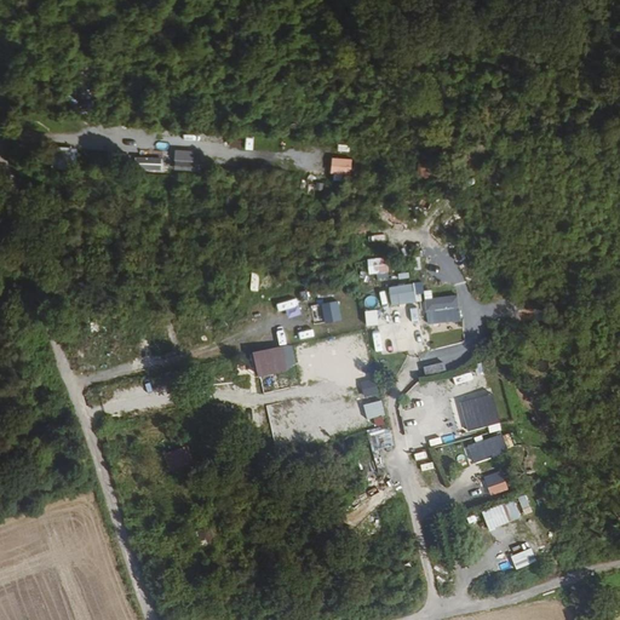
[(132,41),(110,41),(110,53),(132,53),(132,41)]
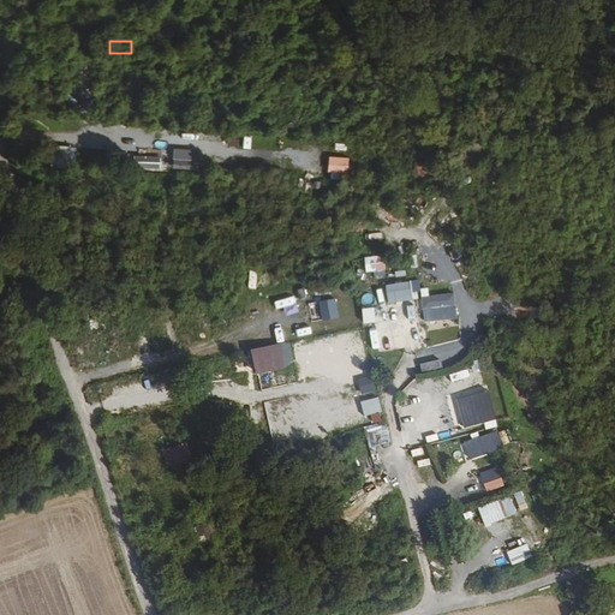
[(238,145),(238,133),(227,133),(227,144),(238,145)]
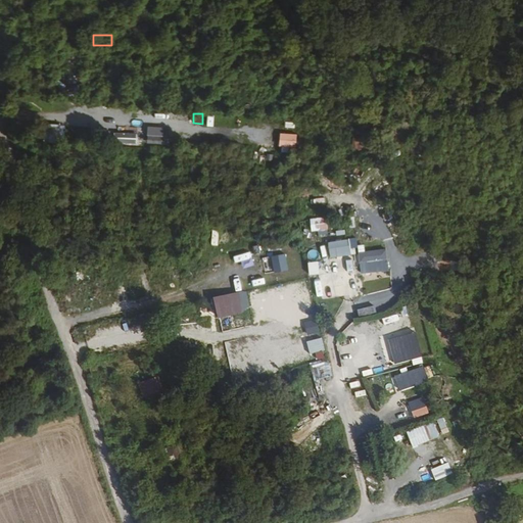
[(44,123),(43,141),(57,142),(58,124),(44,123)]
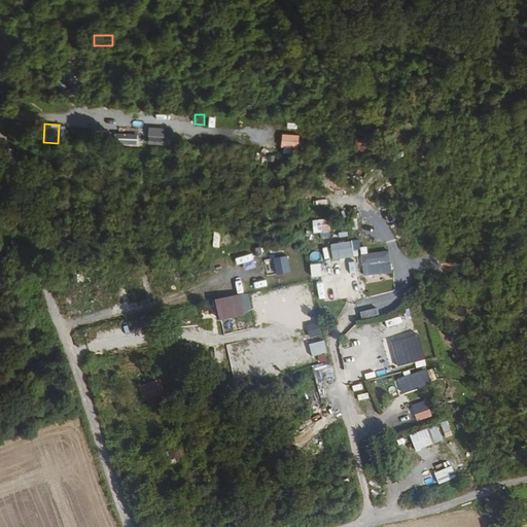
[(137,144),(137,132),(114,132),(113,143),(137,144)]
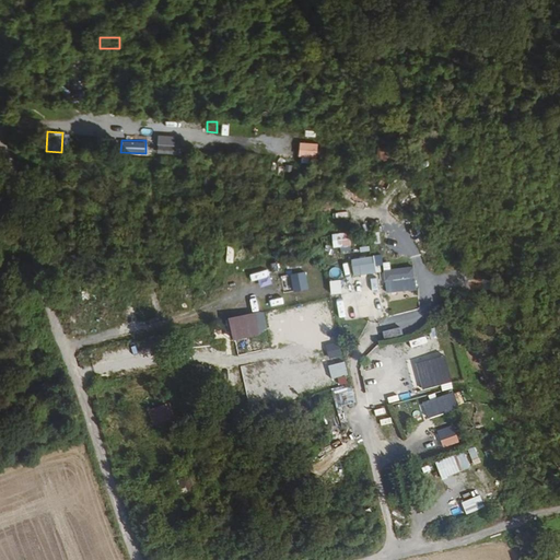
[(299,159),(316,160),(317,142),(300,141),(299,159)]
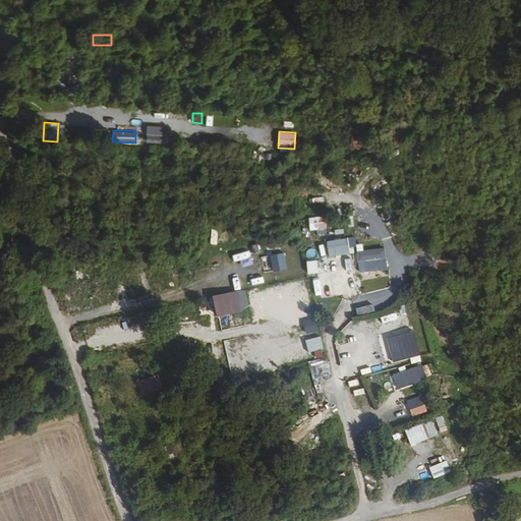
[(306,250),(322,249),(322,237),(305,238),(306,250)]
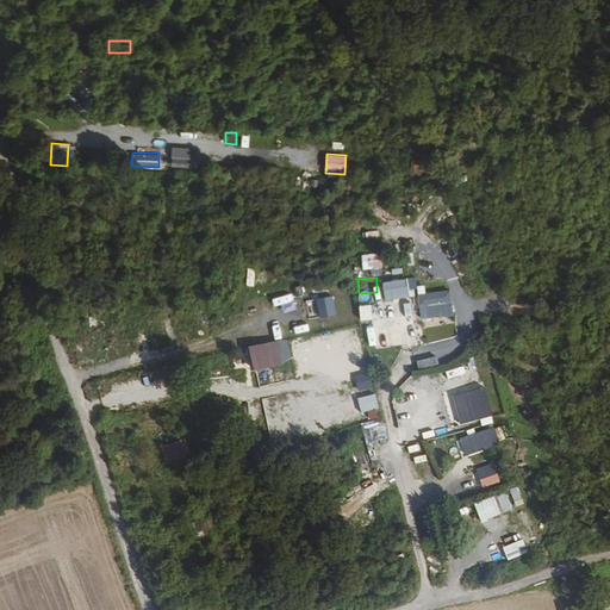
[(383,279),(383,293),(424,292),(424,285),(416,285),(416,278),(383,279)]
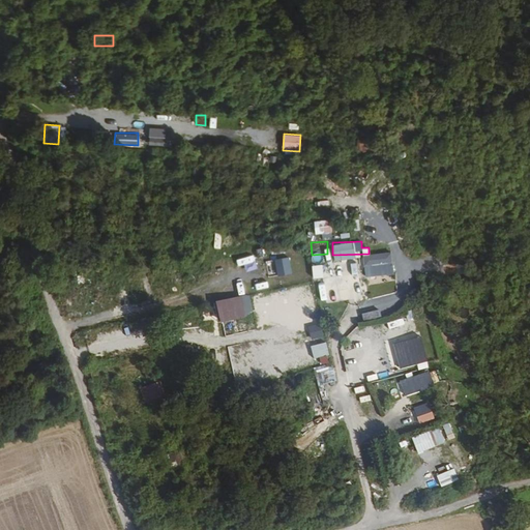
[(242,246),(244,254),(259,251),(258,243),(242,246)]
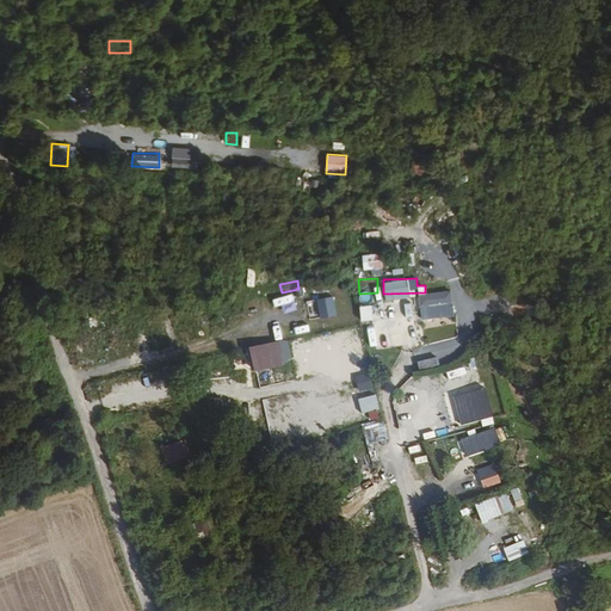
[(273,295),(257,301),(258,307),(276,302),(273,295)]
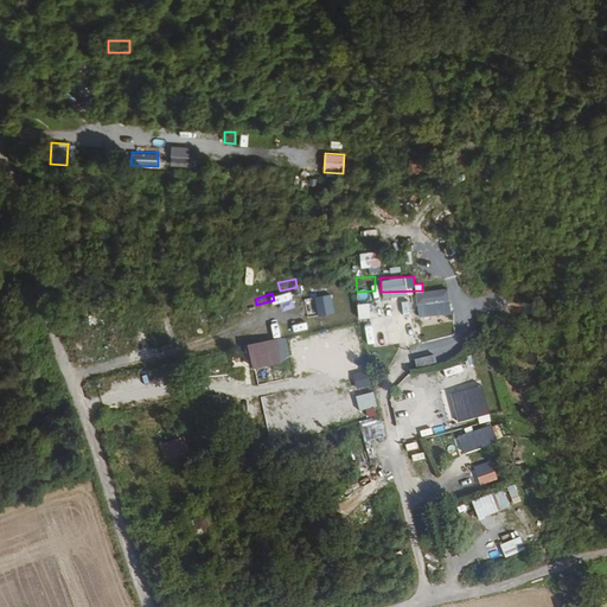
[(306,315),(333,311),(331,294),(304,298),(306,315)]
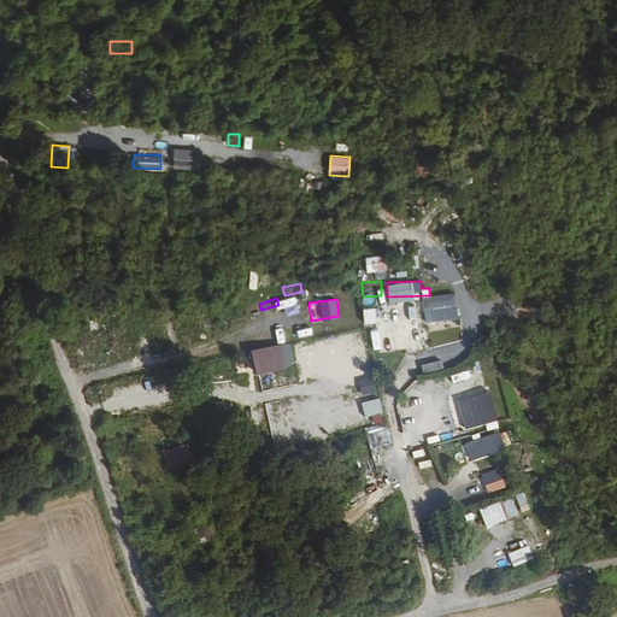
[(169,351),(180,350),(175,322),(165,323),(169,351)]
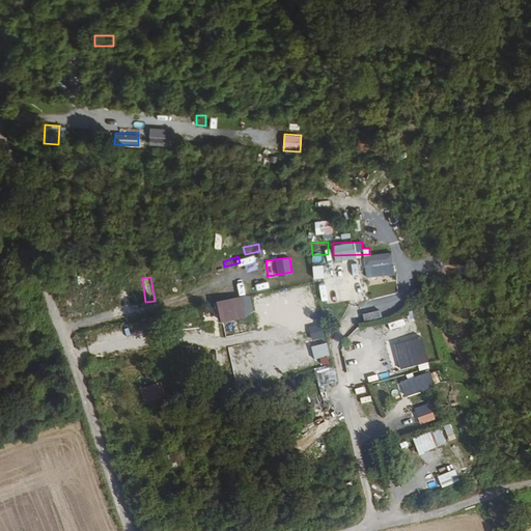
[(206,299),(223,297),(222,290),(205,292),(206,299)]
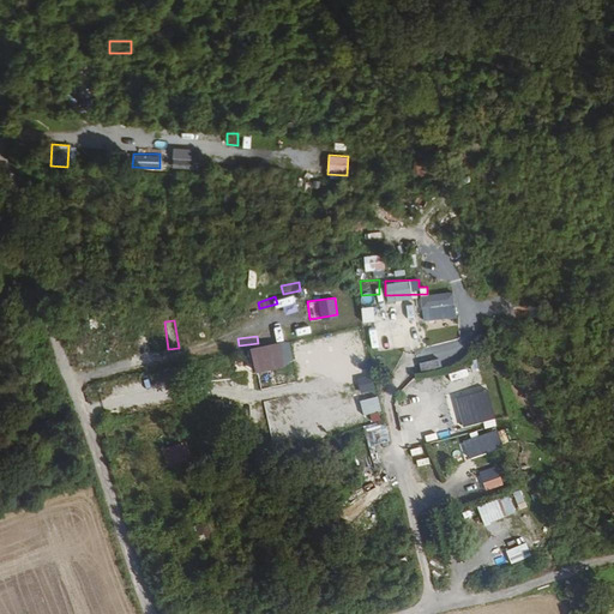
[(282,367),(277,345),(248,351),(253,373),(282,367)]
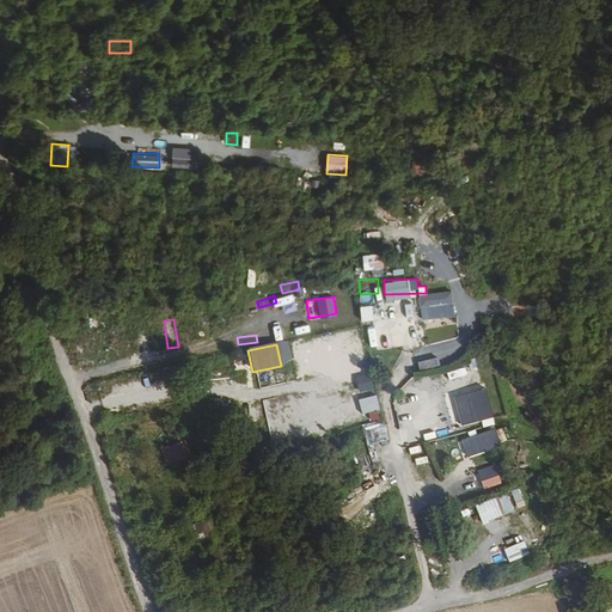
[(147,348),(135,350),(138,359),(148,356),(147,348)]
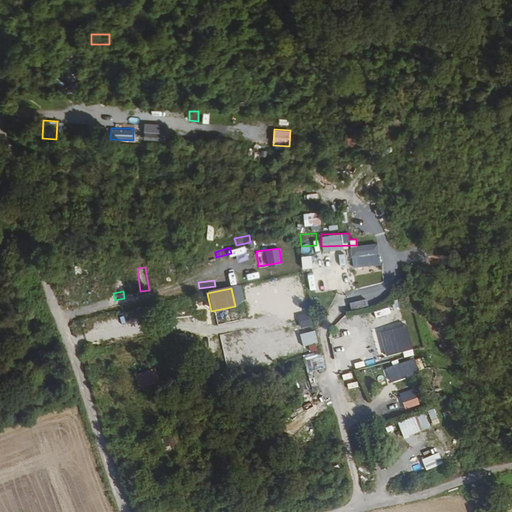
[(379,332),(386,356),(402,351),(404,357),(414,354),(405,324),(379,332)]
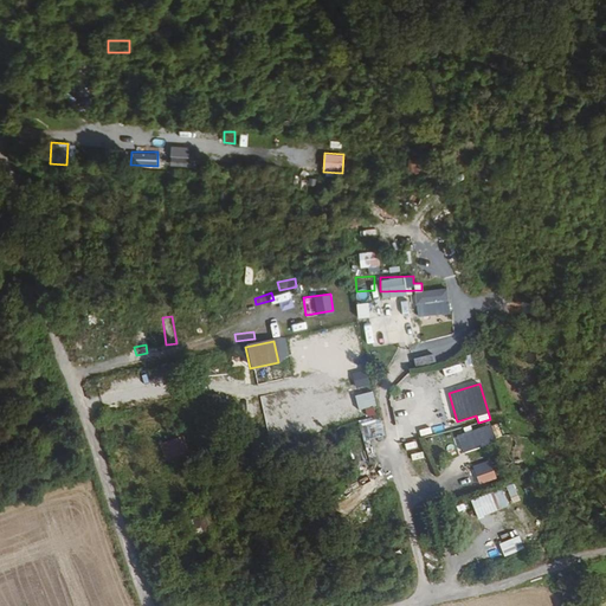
[(363,440),(385,436),(380,416),(359,420),(363,440)]
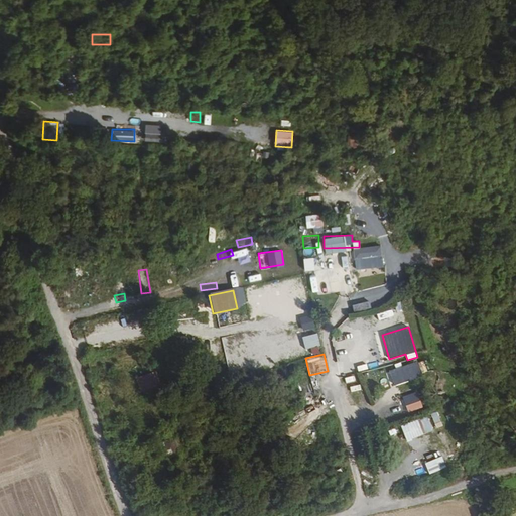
[(143,368),(152,365),(150,360),(141,363),(143,368)]
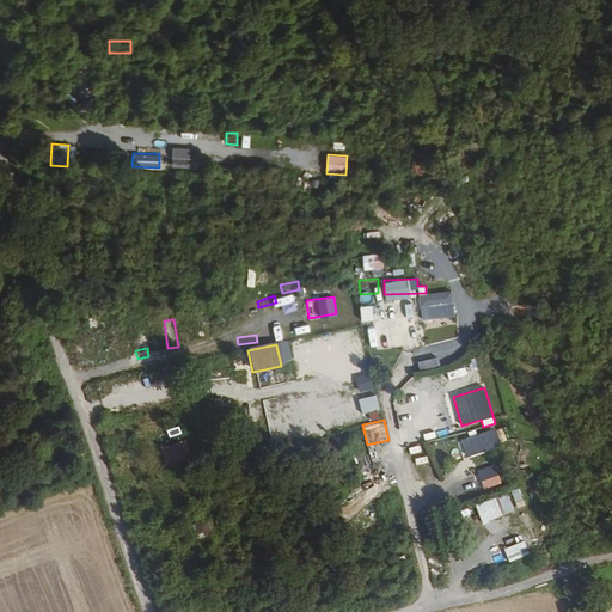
[(494,428),(461,439),(467,458),(501,446),(494,428)]
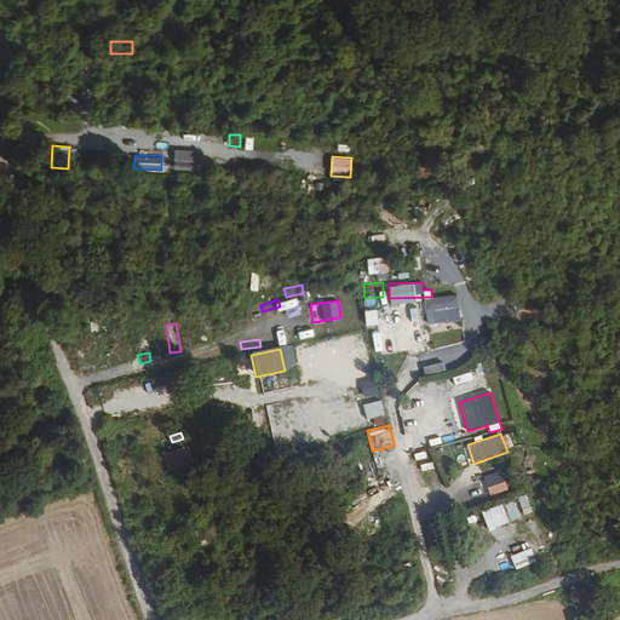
[(191,461),(187,447),(171,453),(176,468),(191,461)]
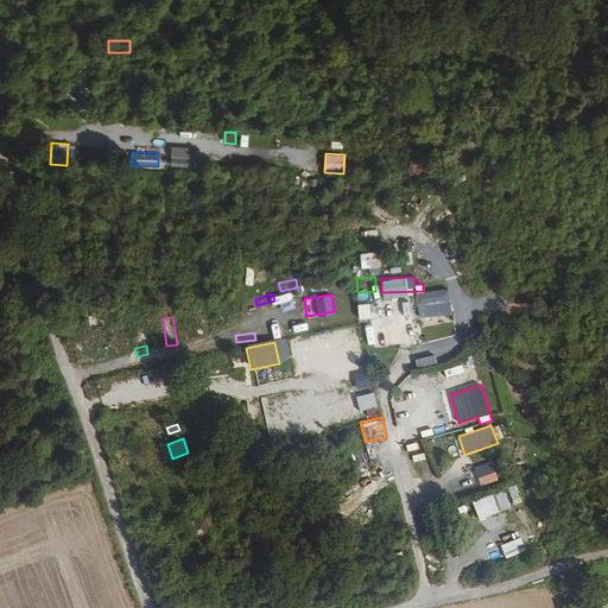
[(473,467),(480,486),(498,480),(492,461),(473,467)]
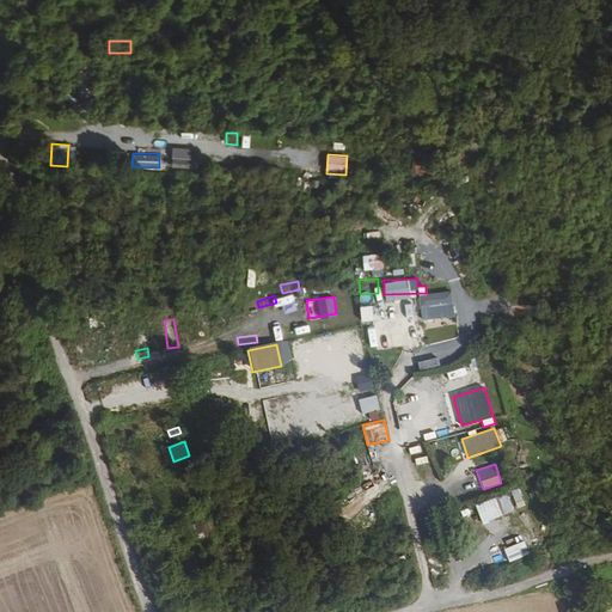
[(507,493),(514,509),(524,505),(518,489),(507,493)]
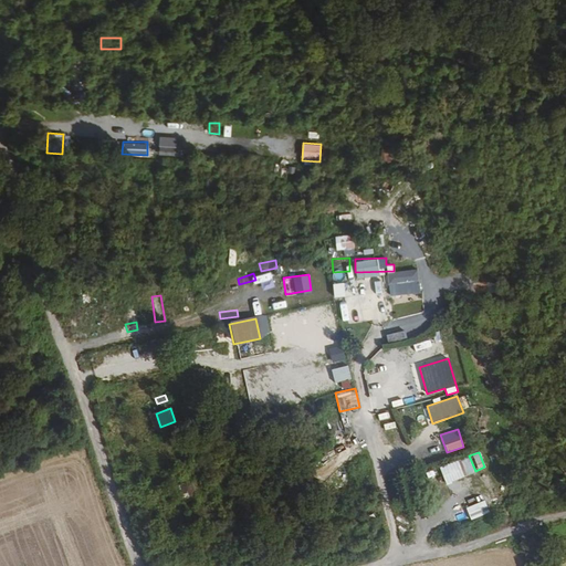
[(446,483),(474,472),(468,456),(439,467),(446,483)]
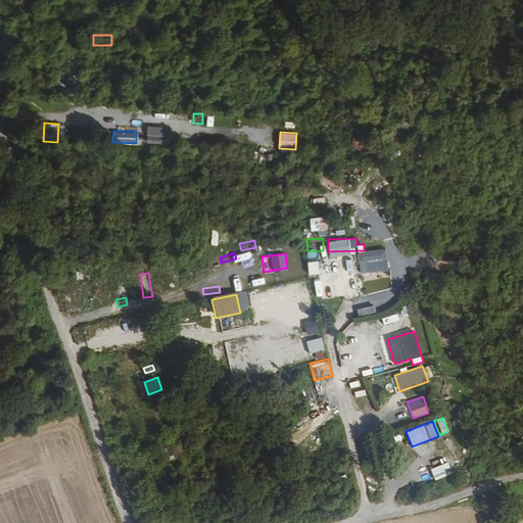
[(179,444),(167,445),(169,463),(181,462),(179,444)]
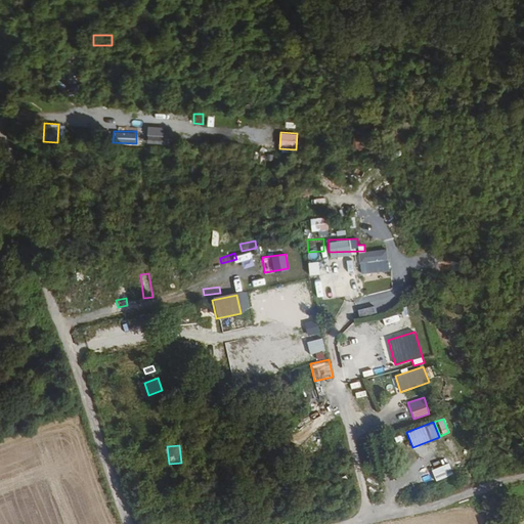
[(447,472),(456,467),(454,462),(444,466),(447,472)]
